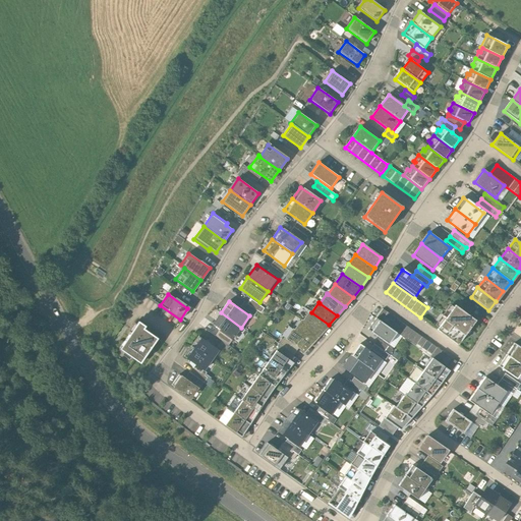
[(475,321),(455,305),(437,330),(457,345),(475,321)]
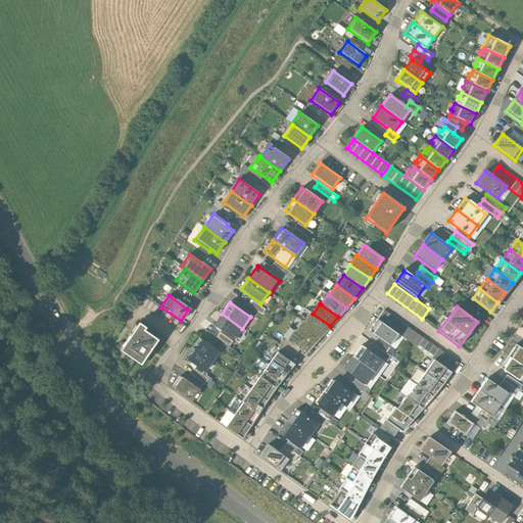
[(384,311),(377,320),(398,334),(433,360),(452,372),(458,363),(384,311)]
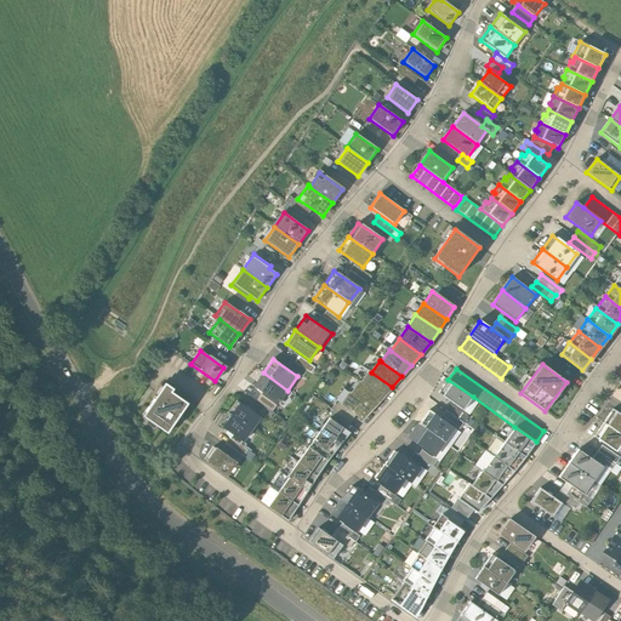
[(360,382),(382,398),(392,387),(371,372),(369,371),(360,382)]
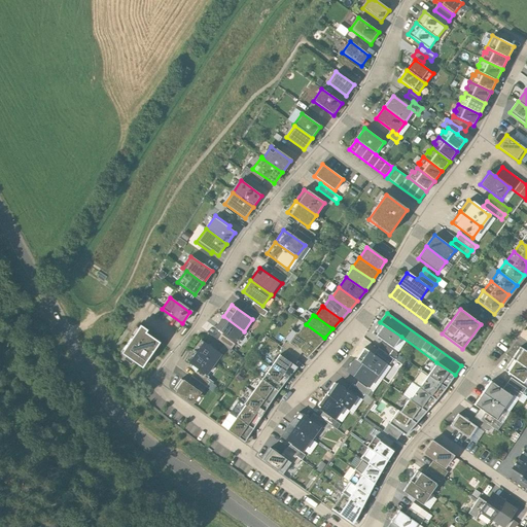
[(223,316),(215,327),(236,343),(244,331),(223,316)]
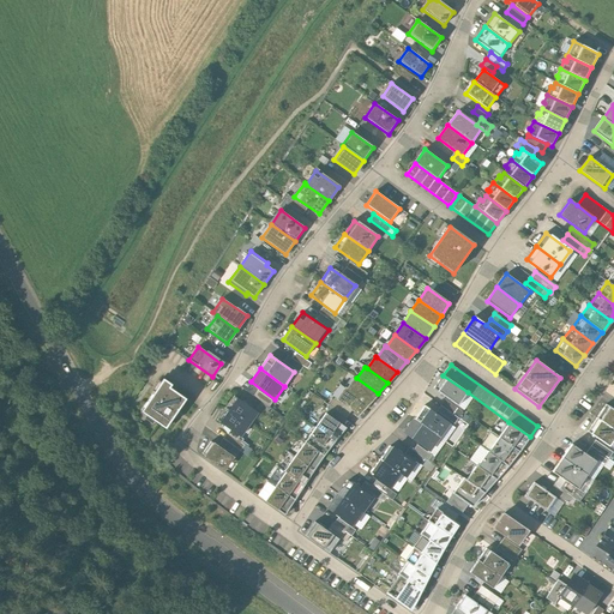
[(443,375),(433,389),(458,407),(468,392),(443,375)]
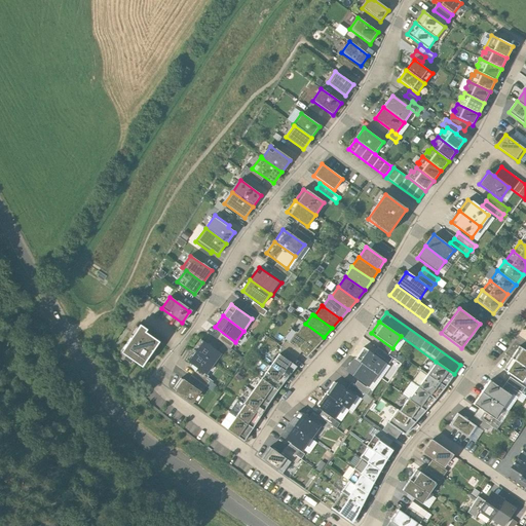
[(304,323),(297,333),(315,346),(324,337),(305,324),(304,323)]
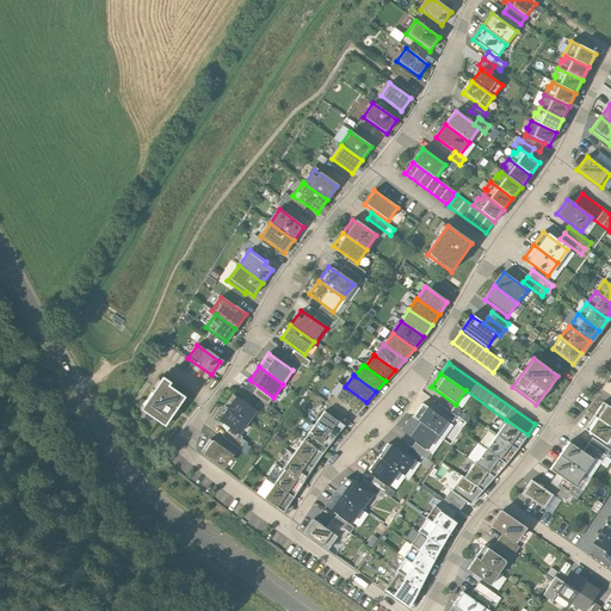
[(140,409),(164,426),(184,396),(168,386),(170,383),(162,377),(140,409)]
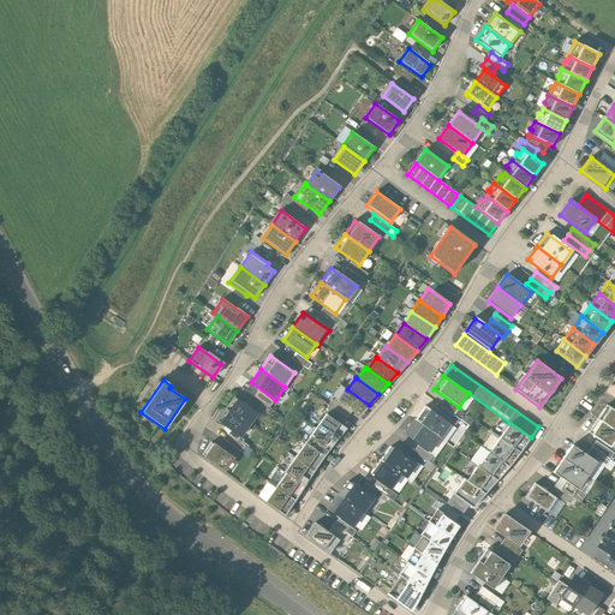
[(346,388),(336,400),(359,417),(369,405),(347,389),(346,388)]
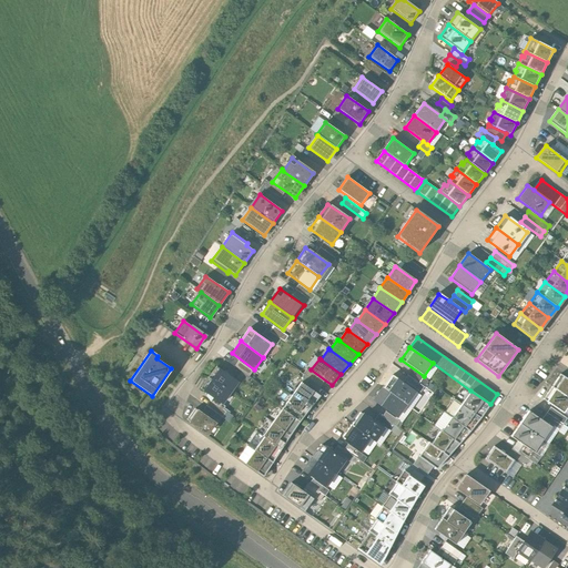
[(216,367),(209,378),(230,393),(237,382),(216,367)]
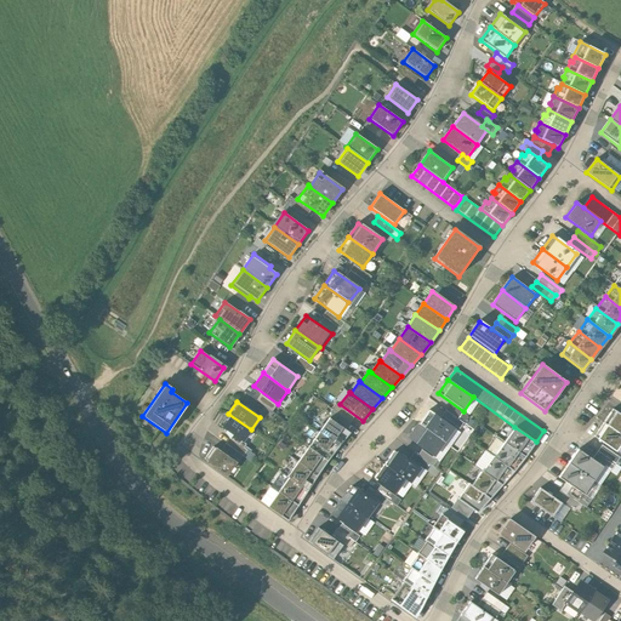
[(449,405),(445,410),(463,422),(467,416),(449,405)]
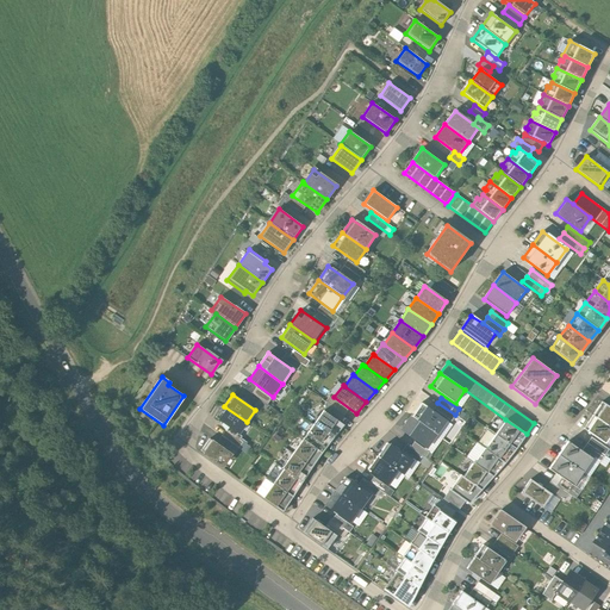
[(609,406),(602,402),(592,415),(609,427),(609,406)]
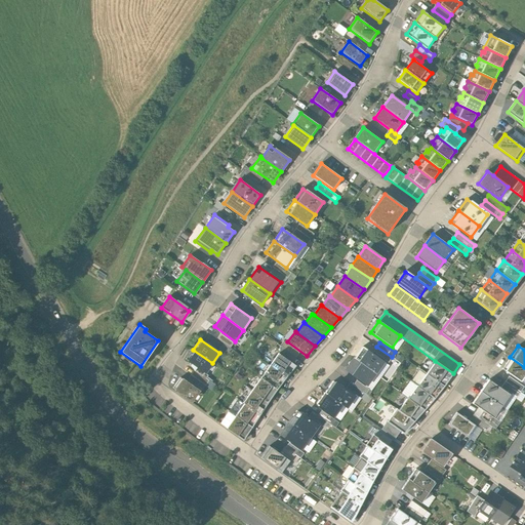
[(384,362),(362,347),(354,358),(375,373),(384,362)]
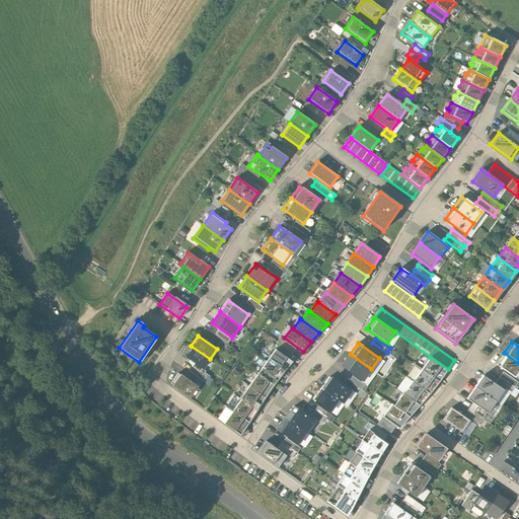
[(387,353),(372,343),(369,348),(383,358),(387,353)]
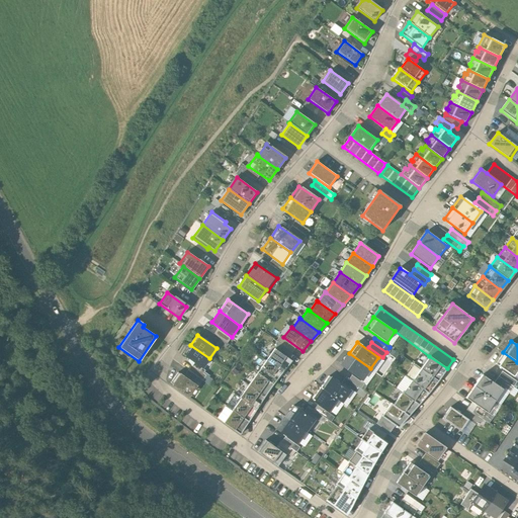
[(278,343),(274,348),(288,358),(292,353),(278,343)]
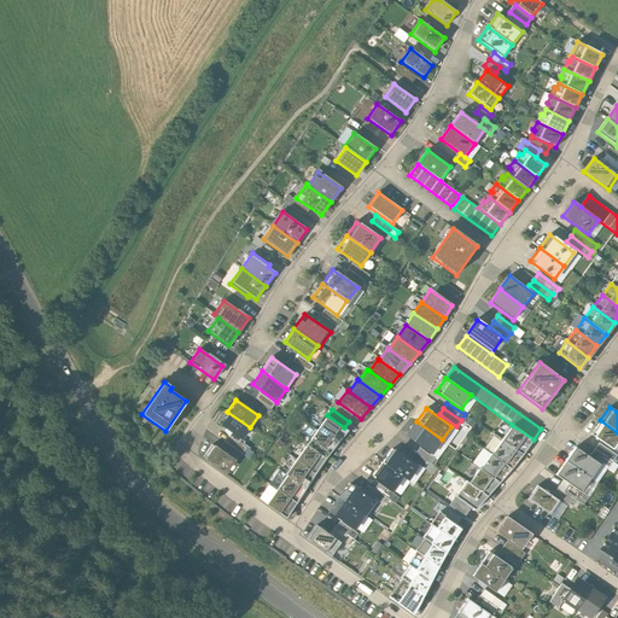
[(242,439),(250,427),(227,412),(219,424),(242,439)]
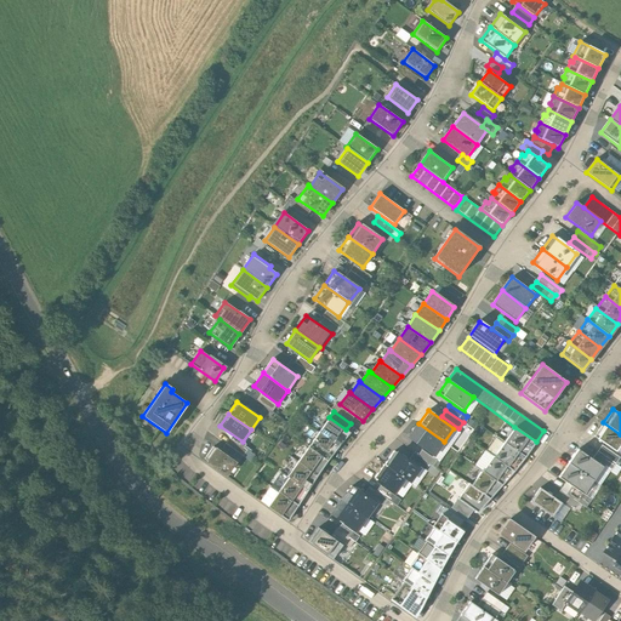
[(339,448),(349,433),(346,429),(329,417),(318,432),(339,448)]
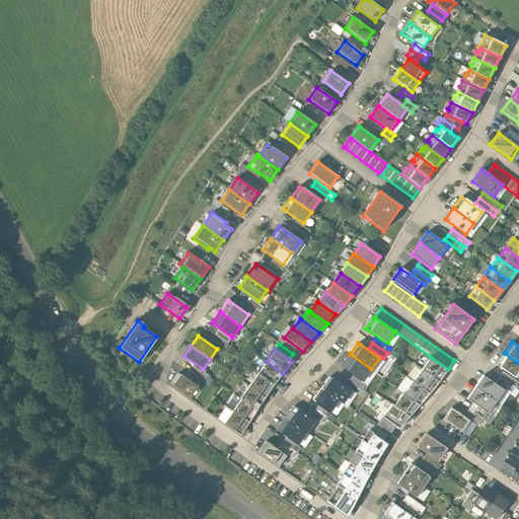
[(518,363),(504,353),(496,365),(514,377),(518,370),(518,363)]
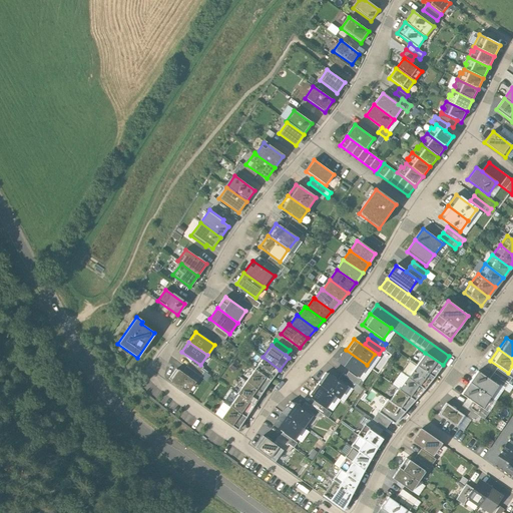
[(346,350),(338,362),(358,377),(367,365),(346,350)]
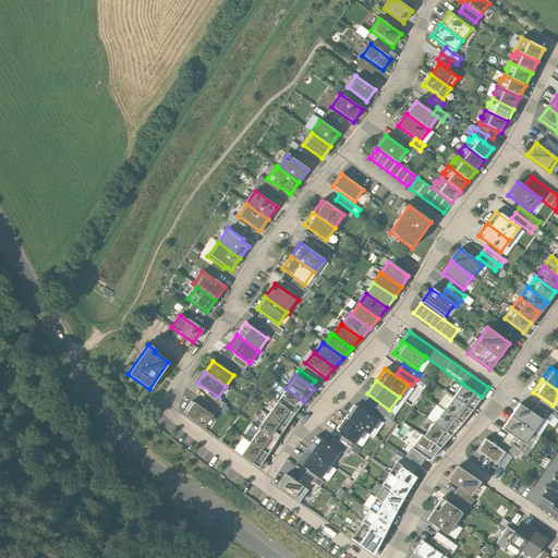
[(472,411),(482,397),(462,384),(452,398),(472,411)]
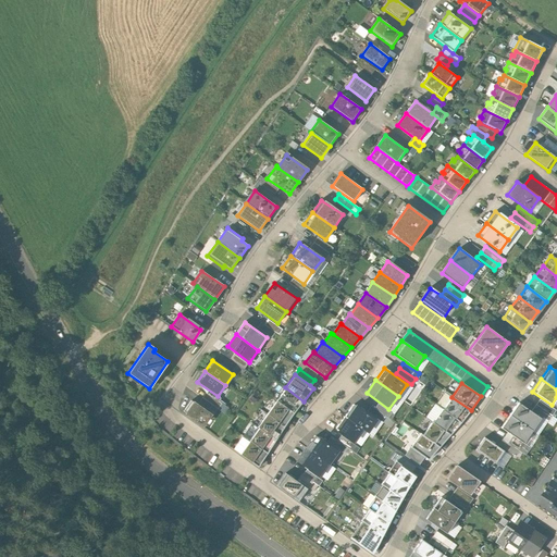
[(294,413),(304,401),(285,387),(276,400),(294,413)]
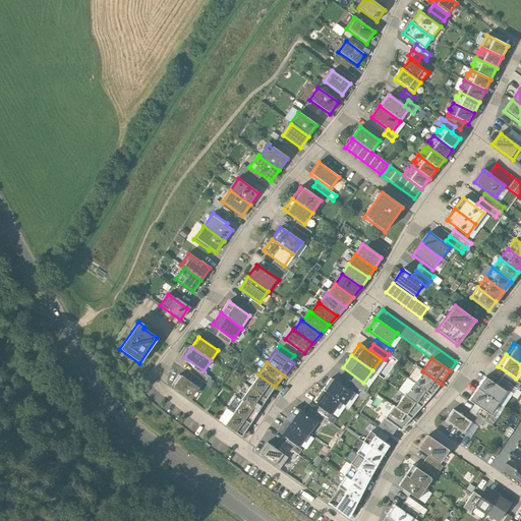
[(431,396),(441,384),(422,371),(414,384),(431,396)]
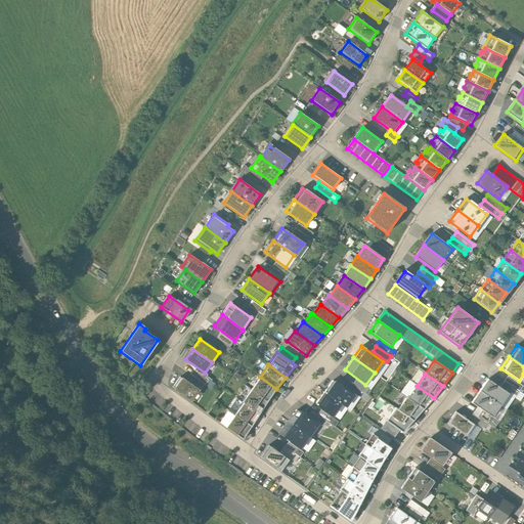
[(180,377),(172,387),(190,400),(198,390),(180,377)]
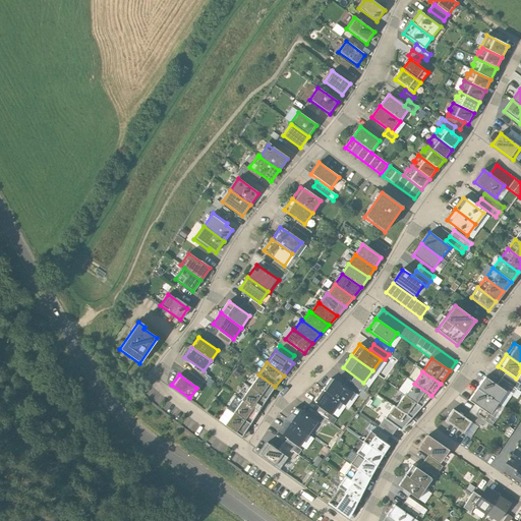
[(267,399),(275,387),(258,374),(249,388),(267,399)]
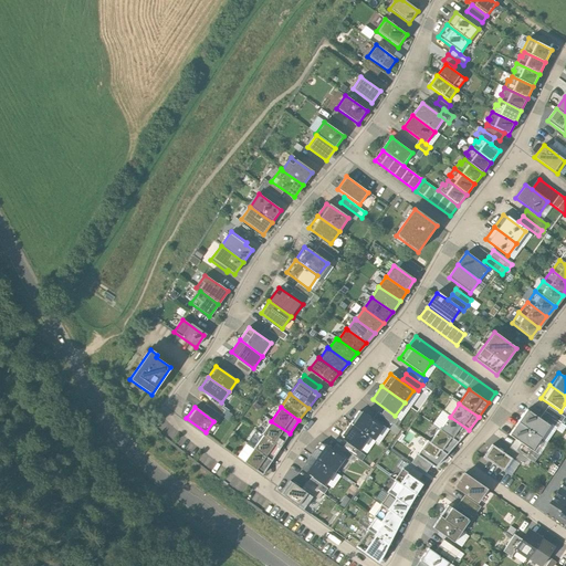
[(549,426),(526,409),(517,422),(541,438),(549,426)]
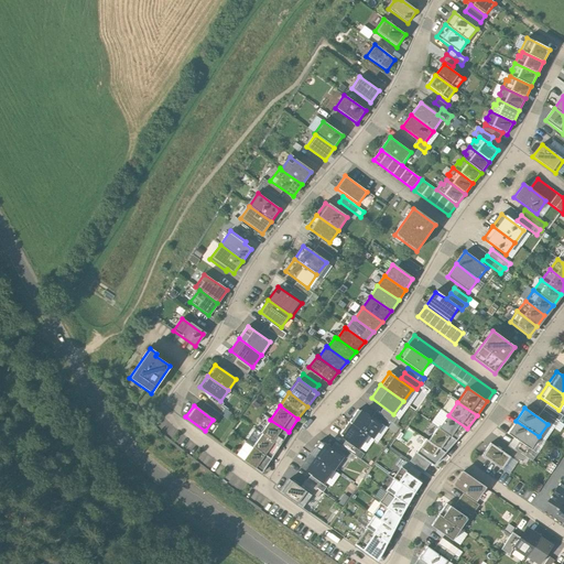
[(380,426),(358,410),(349,423),(369,436),(371,438),(380,426)]
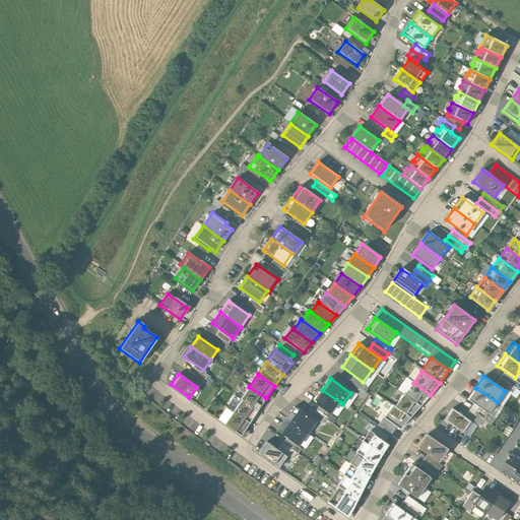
[(352,378),(350,382),(362,390),(365,386),(352,378)]
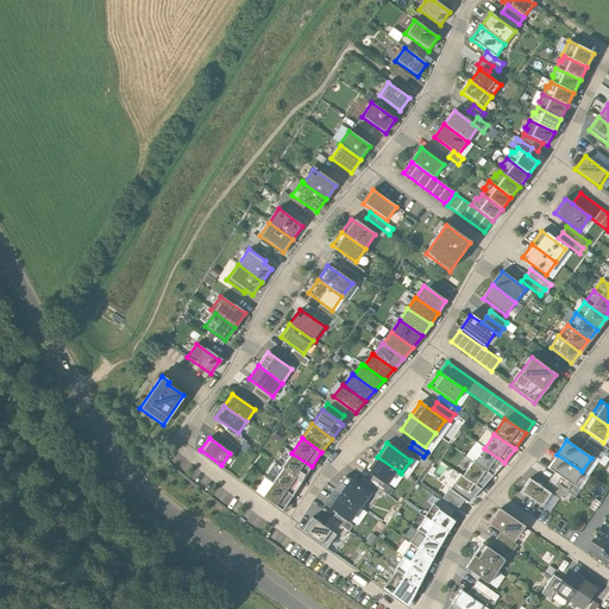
[(424,457),(410,447),(407,445),(402,450),(426,468),(429,462),(424,457)]
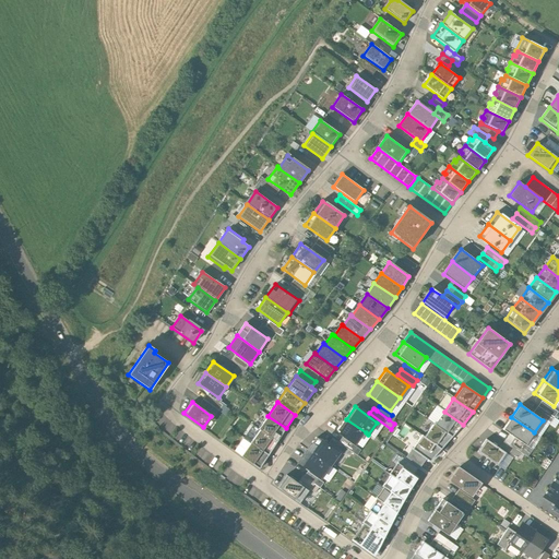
[(452,437),(463,425),(444,412),(443,411),(433,424),(452,437)]
